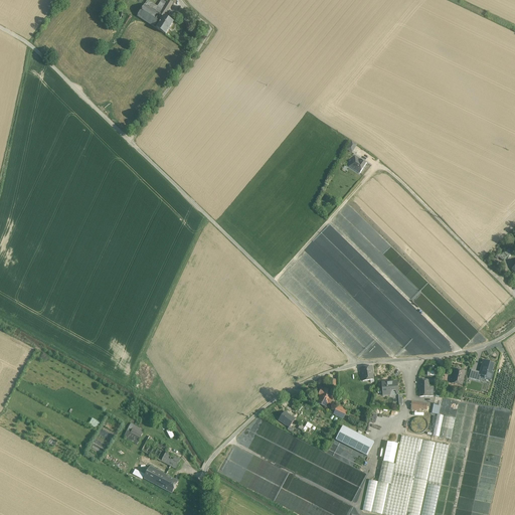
[(149,0),(147,0),(144,5),(160,14),(168,2),(164,0),(160,0),(158,5),(149,0)]
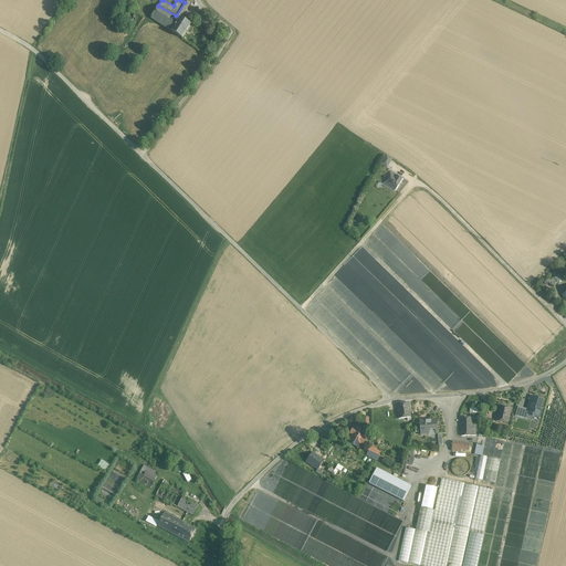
[(185,0),(185,2),(176,16),(180,19),(190,3),(185,0)]
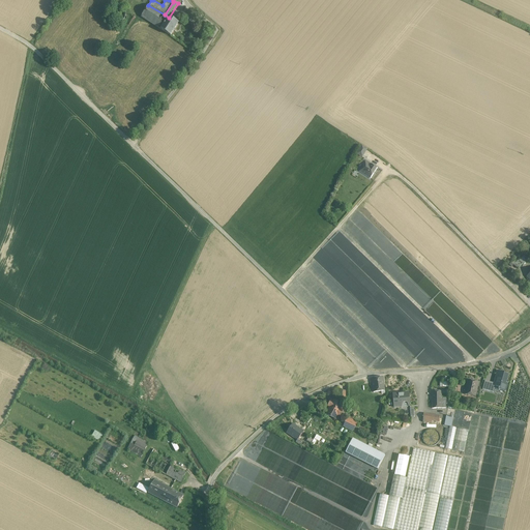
[(169,18),(165,15),(148,5),(141,17),(160,30),(169,18)]
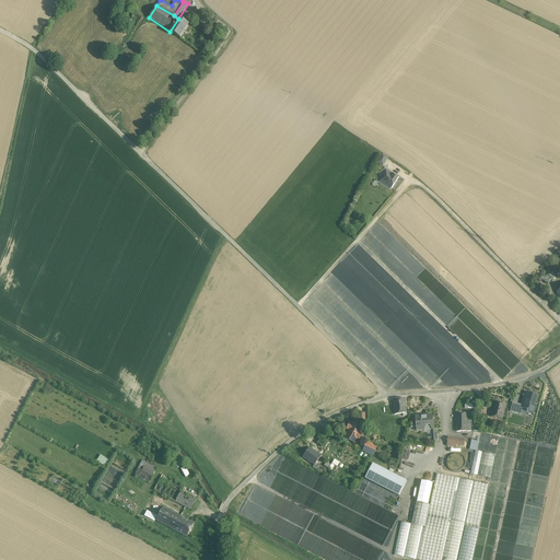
[(131,19),(132,15),(131,12),(130,10),(127,8),(124,8),(120,8),(118,10),(116,12),(116,15),(116,19),(118,22),(120,24),(124,24),(127,23),(130,22),(131,19)]
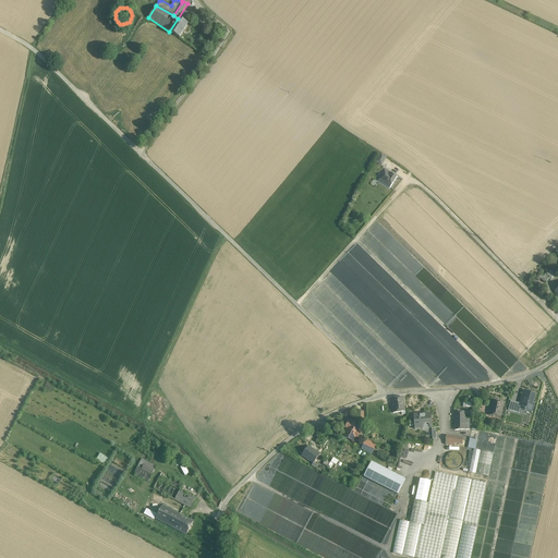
[(187,25),(178,19),(169,32),(180,38),(187,25)]
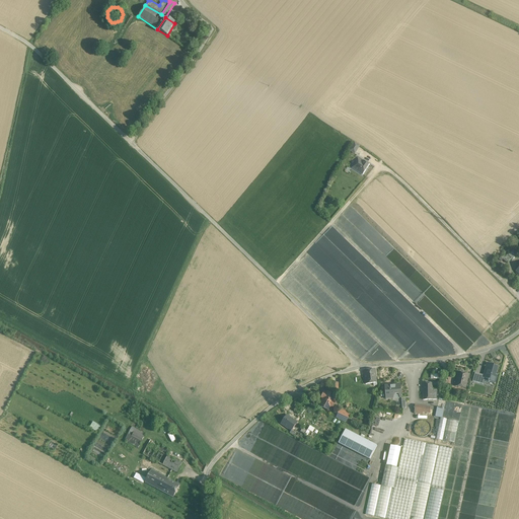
[(355,142),(350,151),(356,154),(361,145),(355,142)]
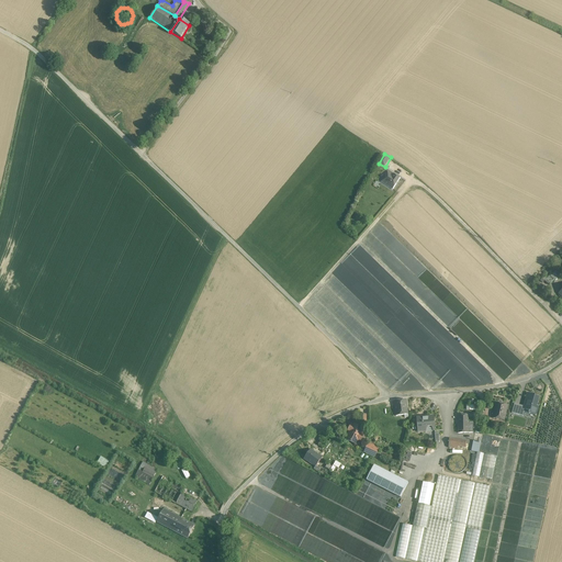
[(388,172),(381,182),(389,187),(395,176),(393,175),(392,175),(388,172)]
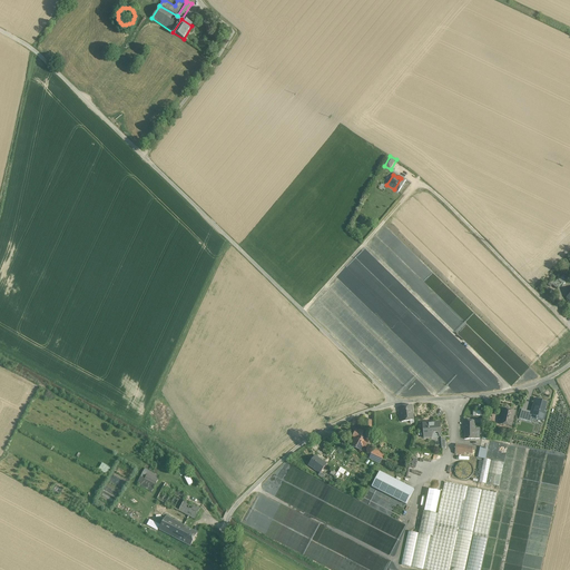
[(401,178),(394,189),(399,193),(405,182),(401,178)]
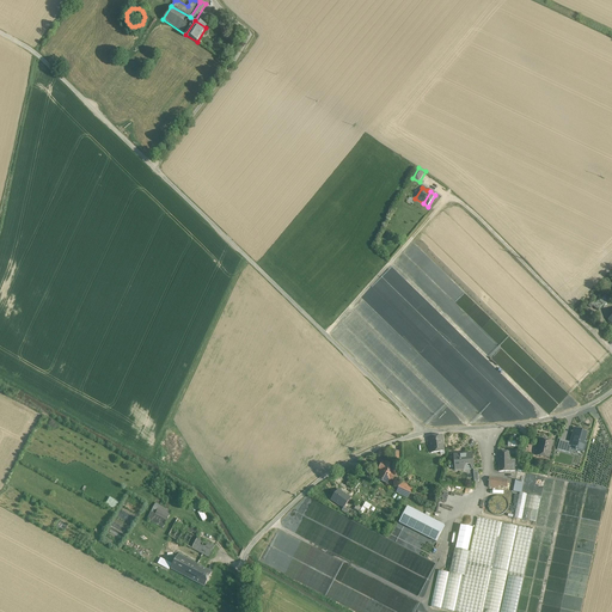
[(605,295),(594,307),(599,311),(610,299),(605,295)]
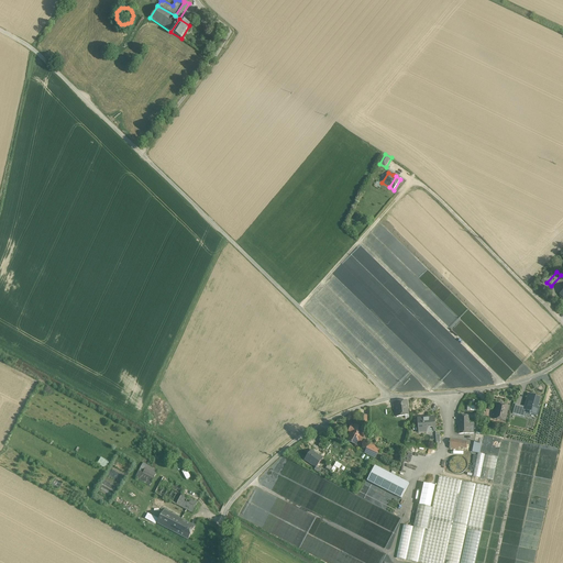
[(536,396),(528,395),(523,410),(530,411),(530,414),(537,416),(539,408),(537,407),(540,398),(536,397),(536,396)]
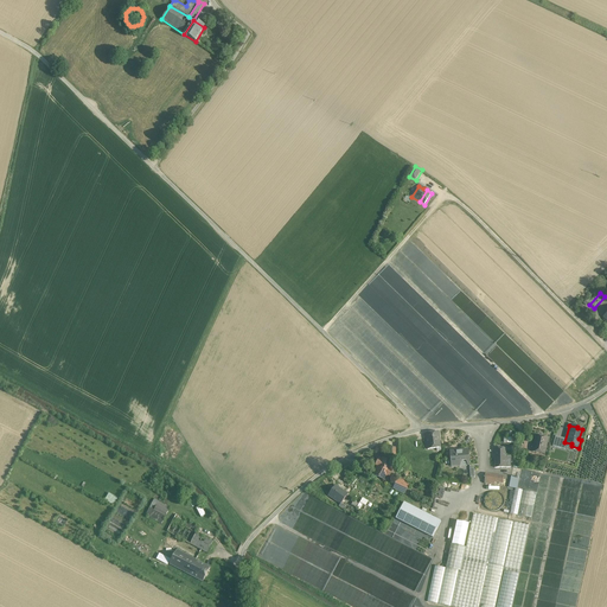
[(439,432),(426,434),(428,449),(441,448),(439,432)]
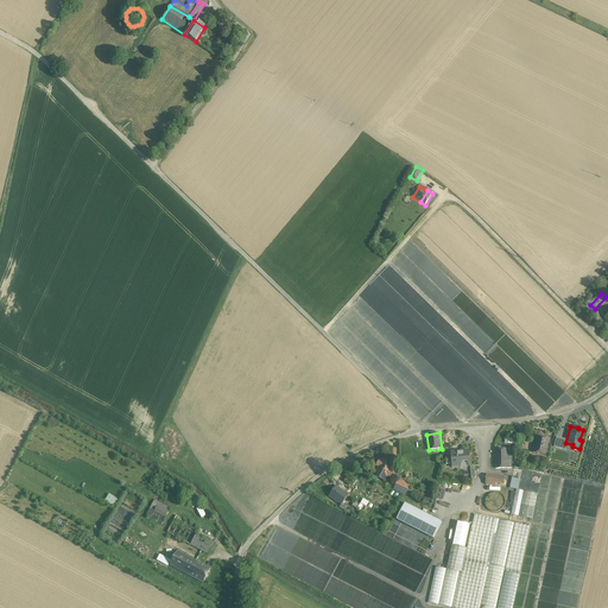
[(550,439),(536,436),(534,444),(548,447),(550,439)]
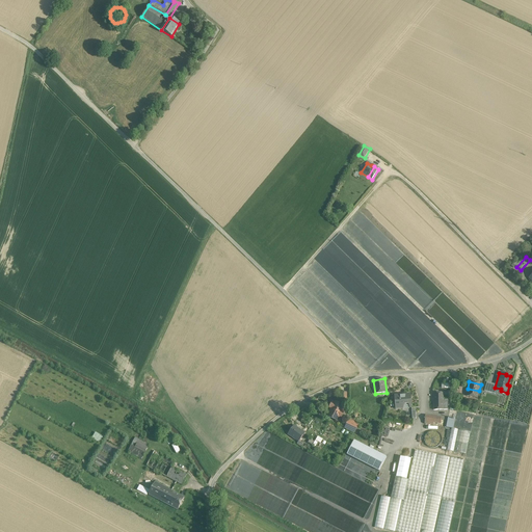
[(479,391),(468,389),(467,396),(478,398),(479,391)]
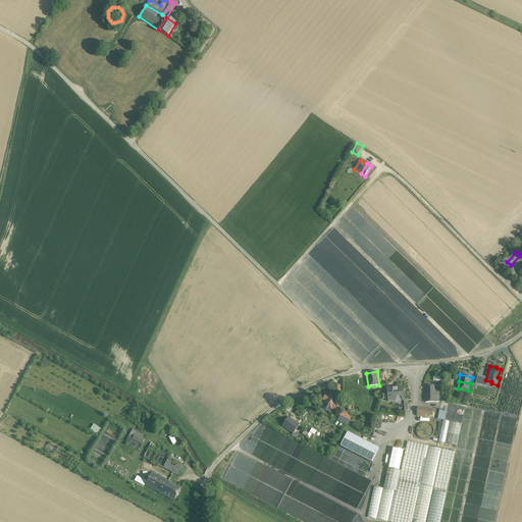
[(435,385),(425,385),(425,403),(438,402),(438,393),(435,393),(435,385)]
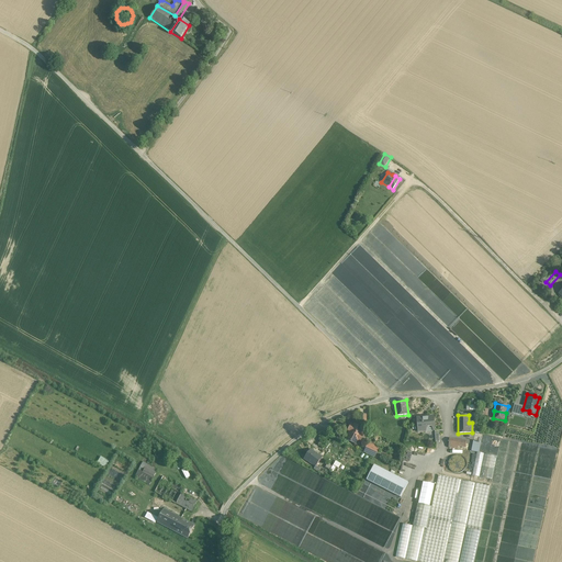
[(434,416),(416,418),(417,433),(426,431),(425,429),(435,428),(434,416)]
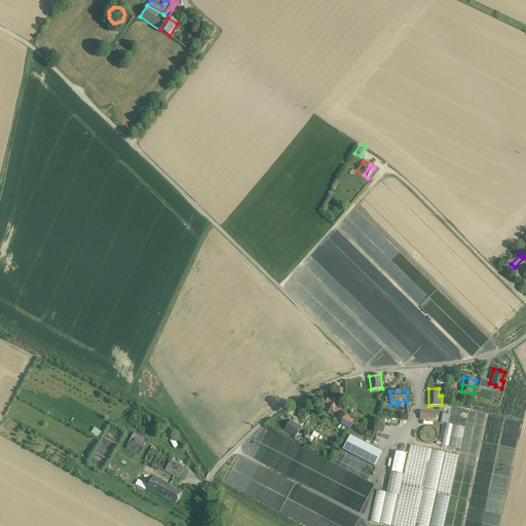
[(335,400),(333,399),(332,400),(331,400),(328,399),(326,403),(328,404),(337,408),(340,404),(334,402),(335,400)]
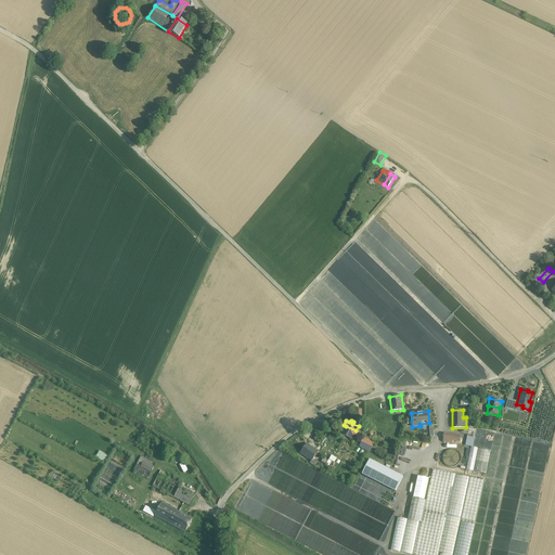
[(356,430),(346,426),(343,433),(352,438),(356,430)]
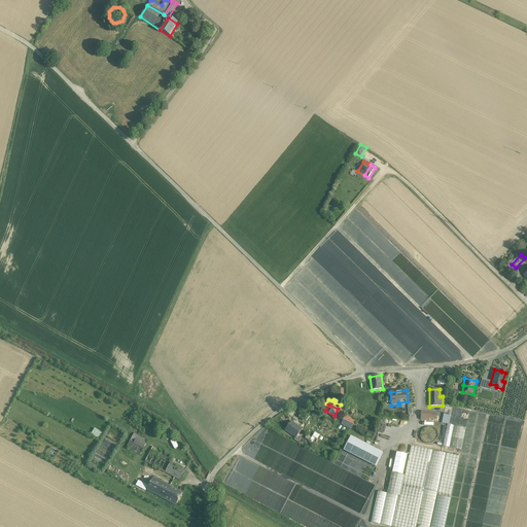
[(437,414),(421,412),(421,420),(429,421),(429,419),(436,420),(437,414)]
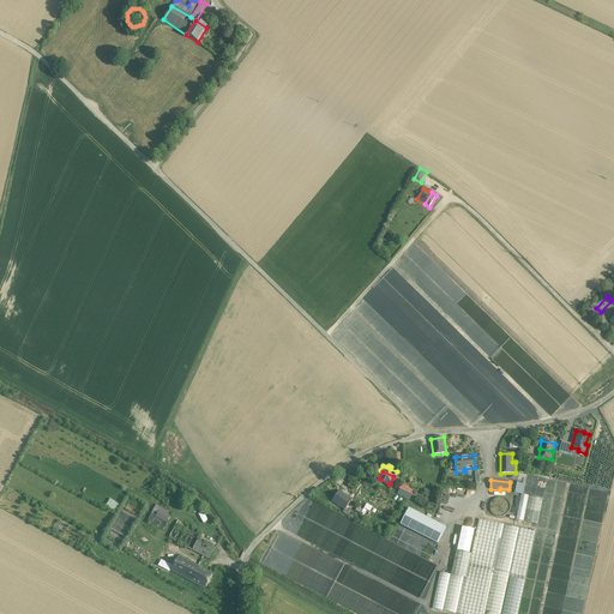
[(547,485),(523,481),(517,480),(517,483),(516,488),(522,489),(521,492),(543,497),(547,485)]
